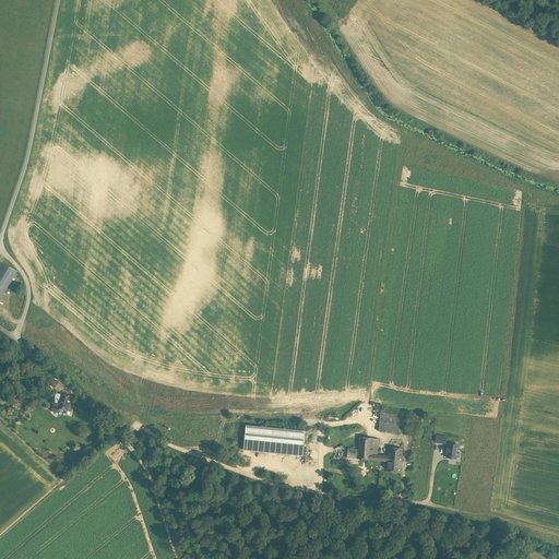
[(20,282),(20,278),(20,275),(18,273),(15,272),(12,271),(9,272),(7,273),(6,276),(4,278),(6,282),(7,284),(10,286),(12,286),(15,286),(18,284),(20,282)]
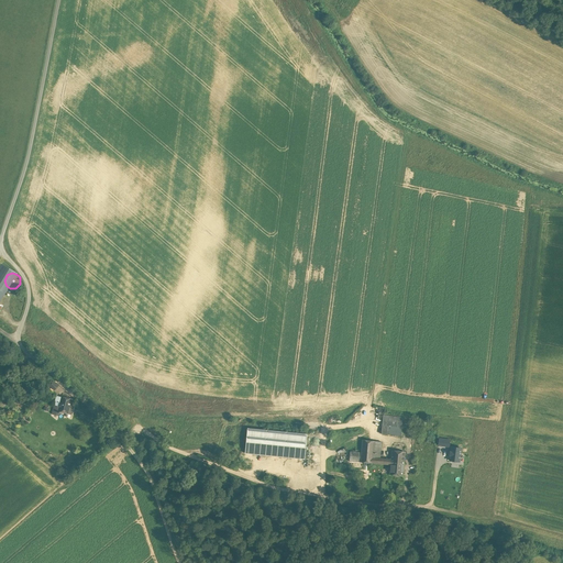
[(0,283),(0,306),(11,313),(14,308),(21,297),(0,283)]
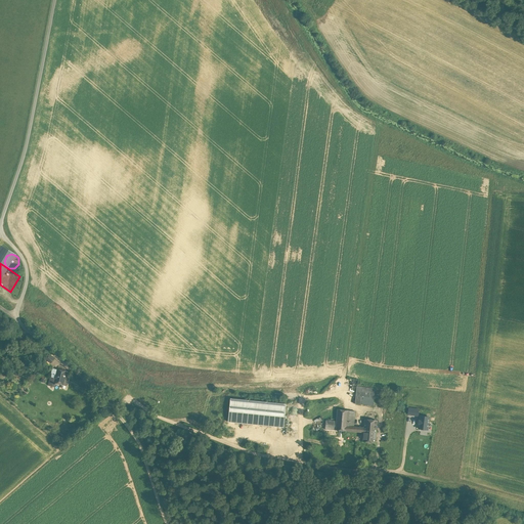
[(54,359),(49,354),(46,358),(48,360),(51,363),(54,359)]
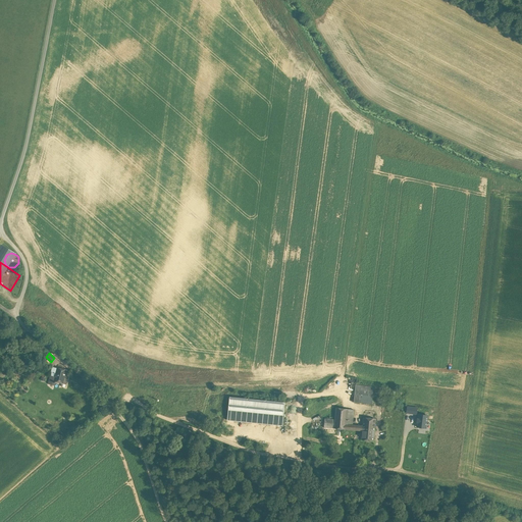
[(67,370),(57,367),(57,368),(53,367),(51,375),(55,376),(53,382),(49,381),(48,384),(55,385),(55,383),(56,383),(56,381),(62,383),(63,383),(64,380),(67,381),(68,377),(65,376),(67,370)]
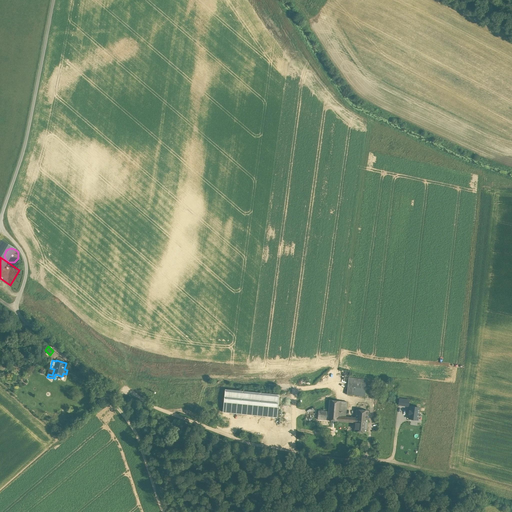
[(366,379),(348,378),(347,387),(354,388),(358,388),(365,389),(366,379)]
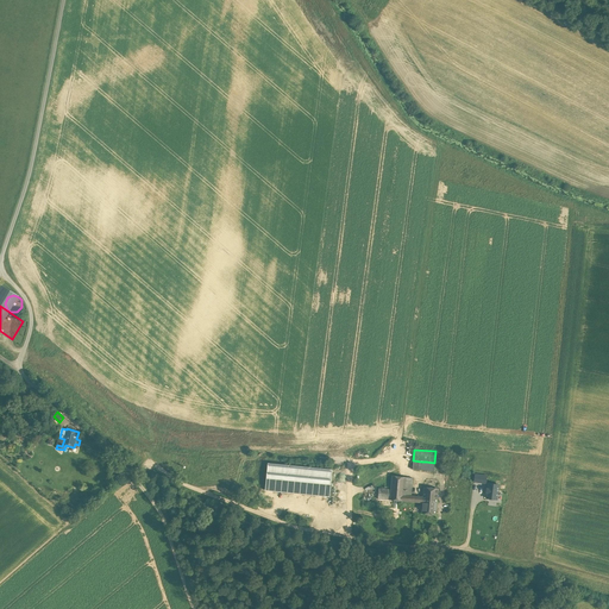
[(332,470),(268,463),(265,490),(330,496),(332,470)]
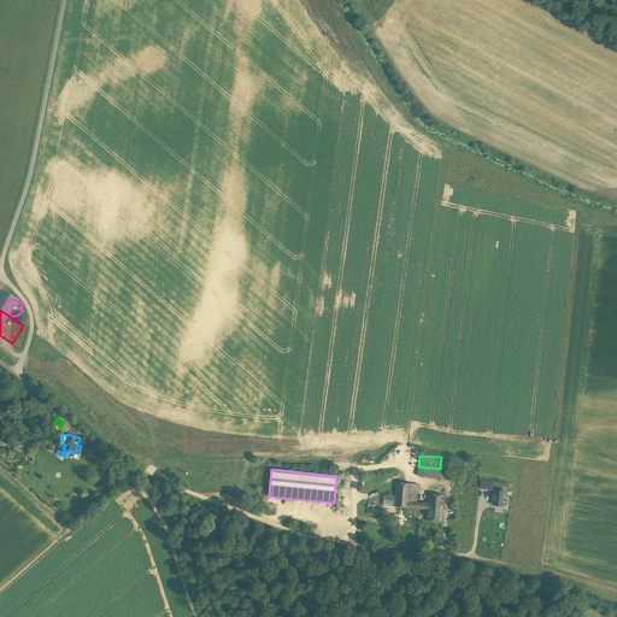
[(410,483),(398,482),(397,495),(395,500),(409,501),(410,483)]
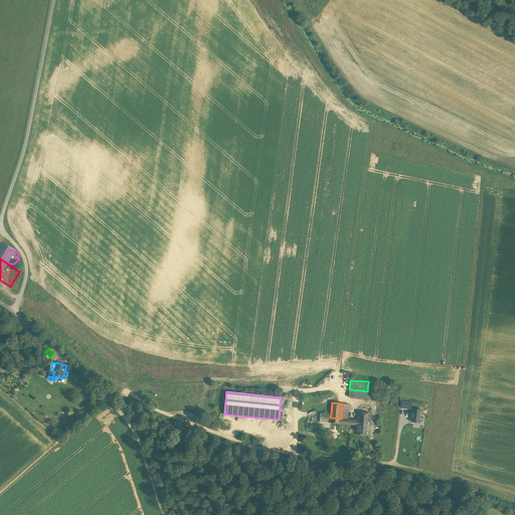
[(349,404),(342,403),(341,418),(347,418),(349,404)]
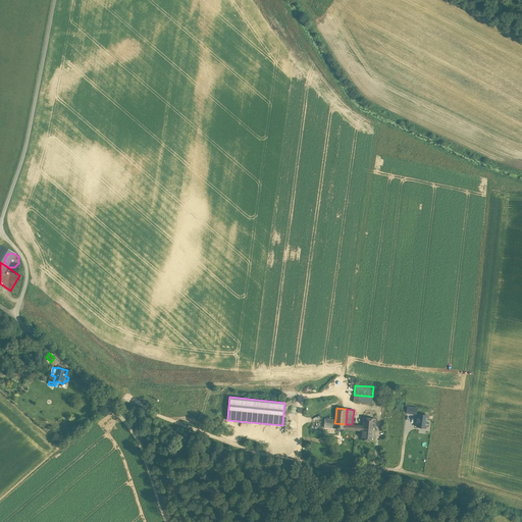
[(418,414),(417,426),(426,428),(427,415),(418,414)]
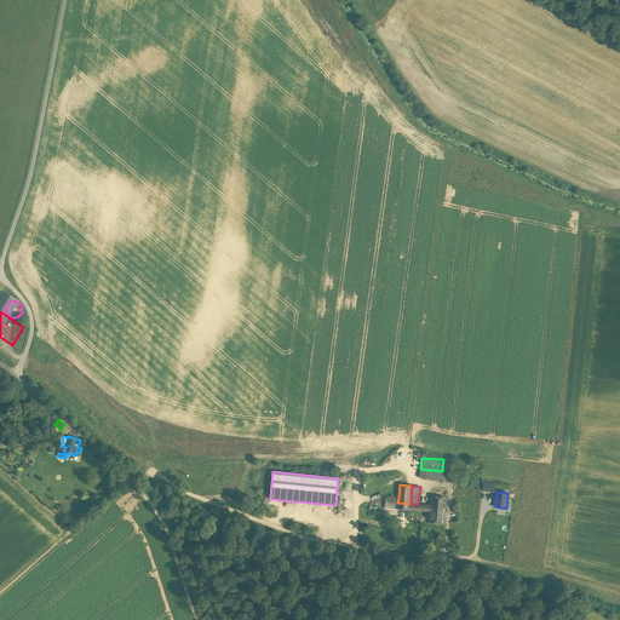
[(446,497),(431,495),(431,505),(430,509),(445,510),(446,497)]
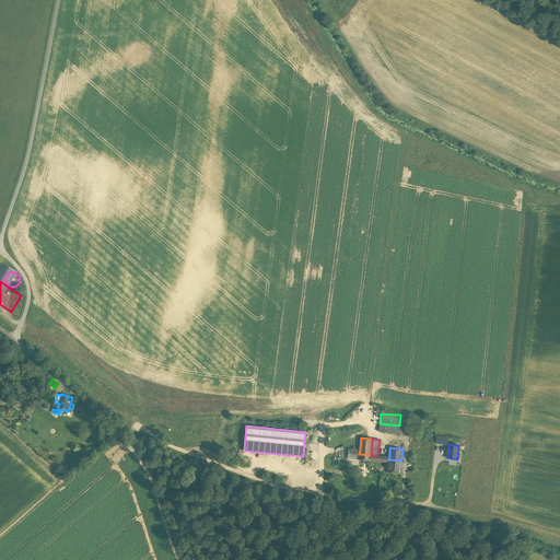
[(360,450),(348,448),(348,458),(388,462),(388,459),(389,456),(377,455),(371,455),(359,454),(360,450)]
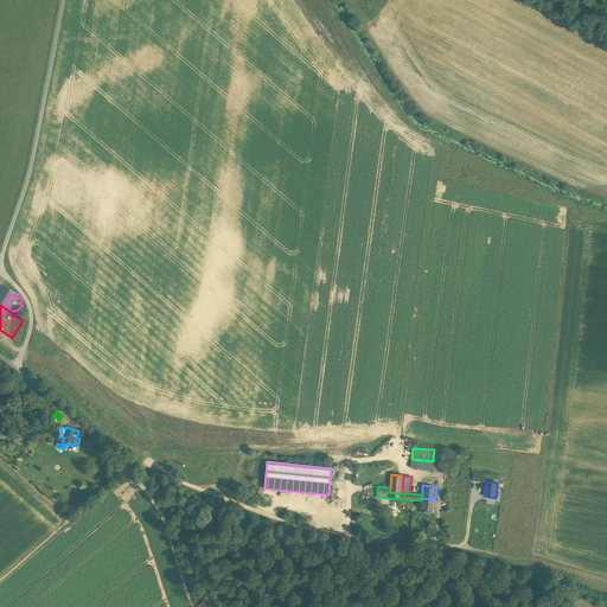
[(435,499),(421,498),(421,500),(420,511),(434,512),(435,499)]
